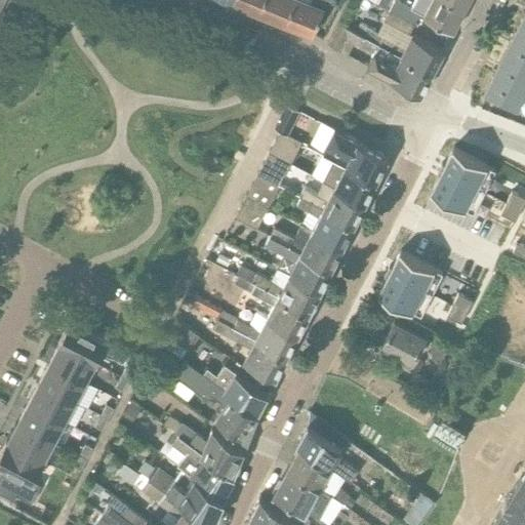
[(235,0),(234,4),(259,14),(265,0),(235,0)]
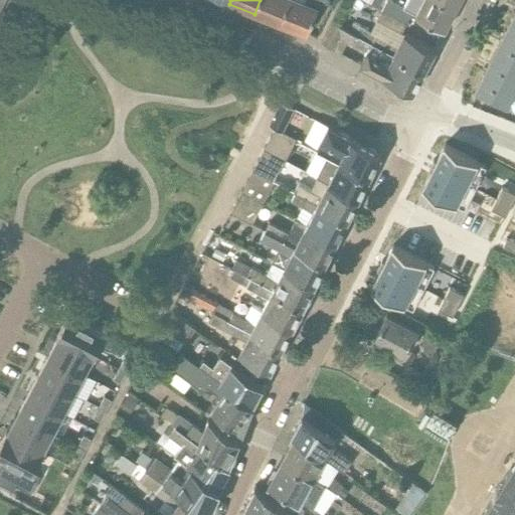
[(260,0),(254,14),(282,24),(291,0),(260,0)]
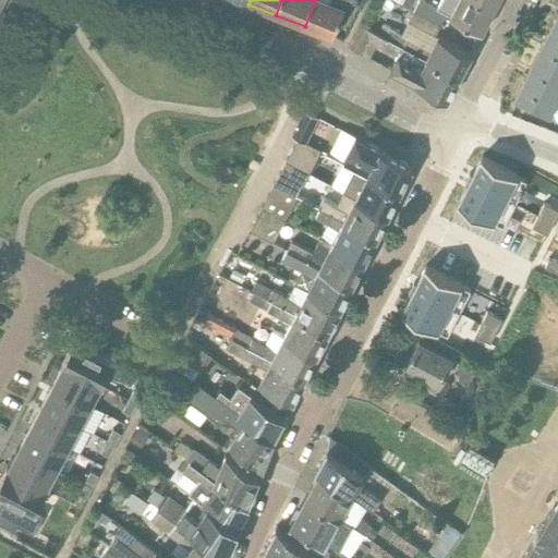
[(328,0),(315,0),(305,26),(332,37),(343,9),(352,13),(356,0),(330,0),(330,1),(328,0)]
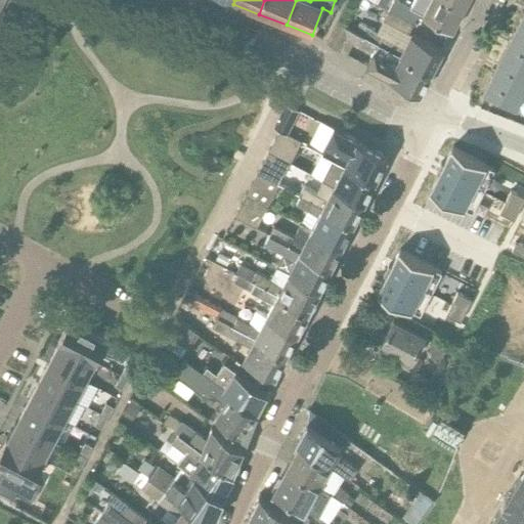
[(393,0),(389,10),(413,24),(420,12),(396,0),(393,0)]
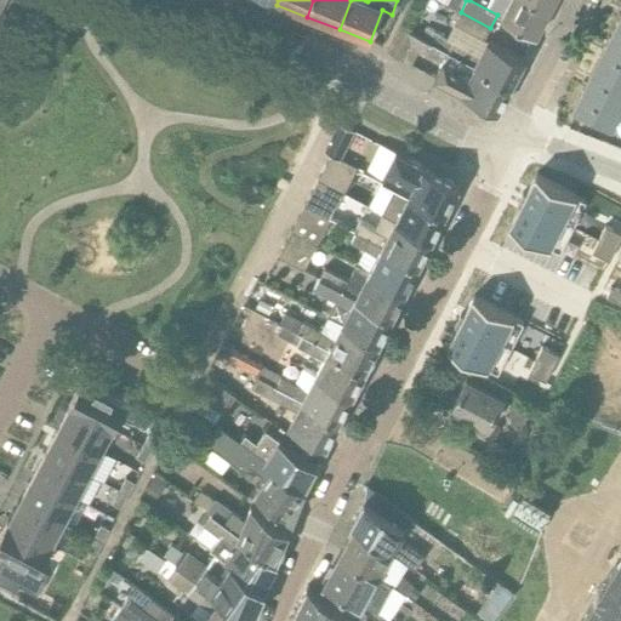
[(550,10),(529,0),(508,0),(500,17),(536,38),(550,10)]
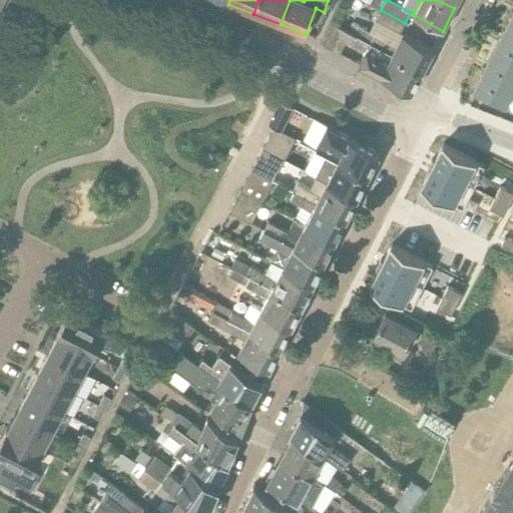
[(437,0),(454,8),(458,0),(437,0)]
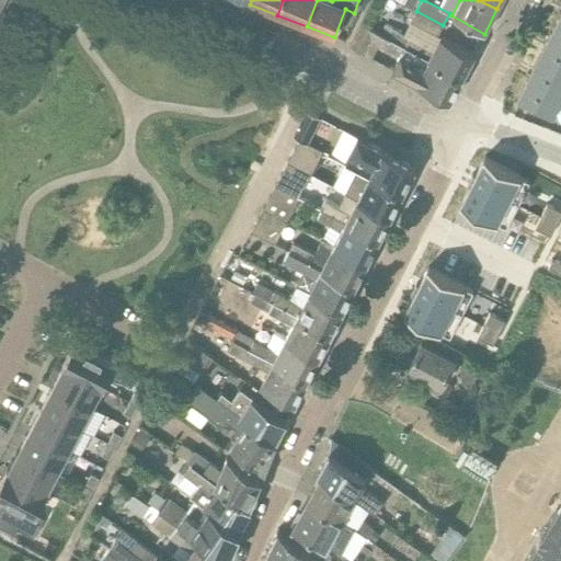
[(437,37),(443,25),(416,11),(410,23),(437,37)]
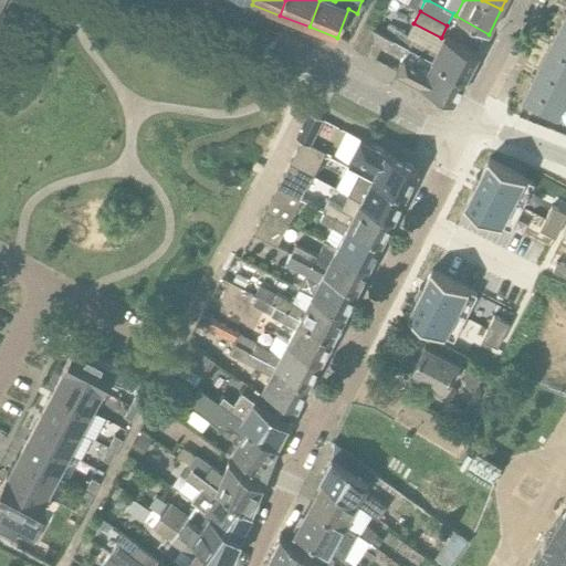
[(553,39),(565,44),(565,21),(563,20),(553,39)]
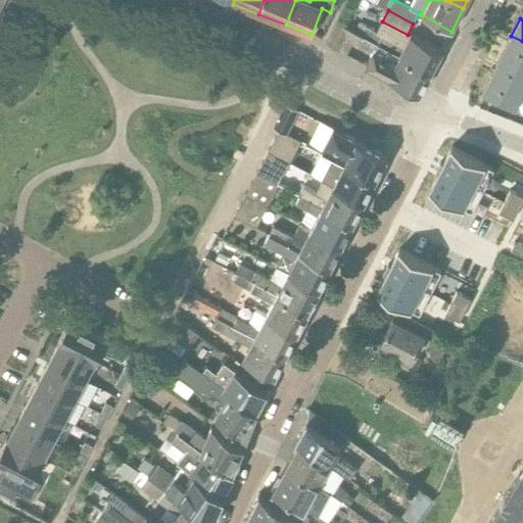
[(388,77),(399,55),(354,32),(338,21),(326,44),(338,51),(345,39),(372,53),(366,65),(388,77)]
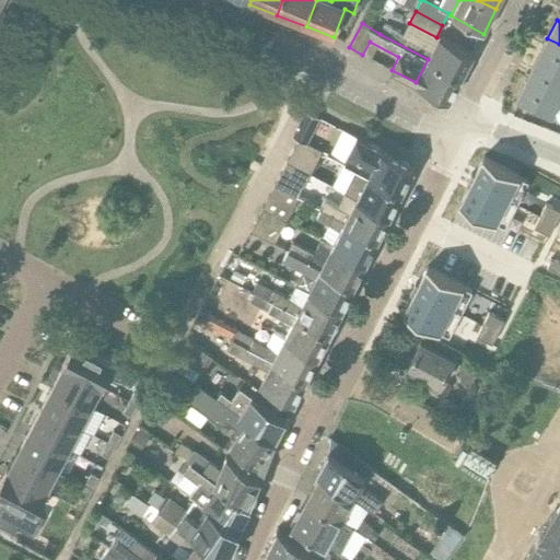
[(380,34),(428,59),(462,76),(474,53),(440,34),(432,49),(401,34),(385,25),(380,34)]
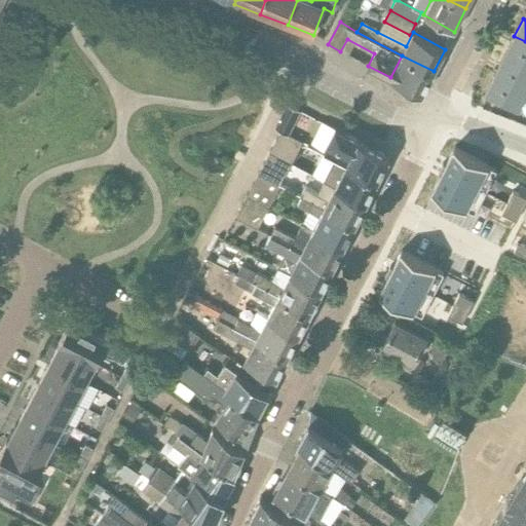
[(525,41),(514,36),(504,53),(525,64),(525,41)]
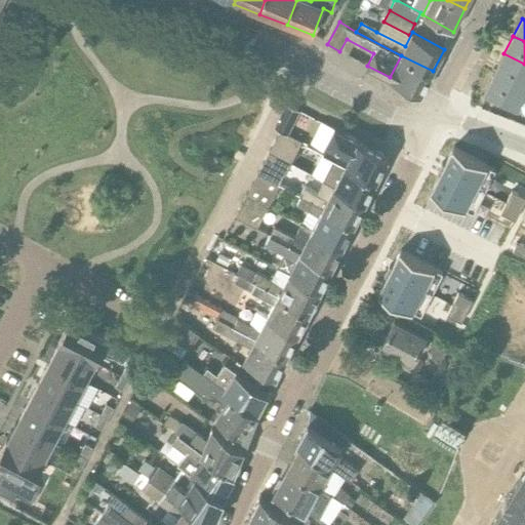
[(494,72),(524,87),(524,64),(503,53),(494,72)]
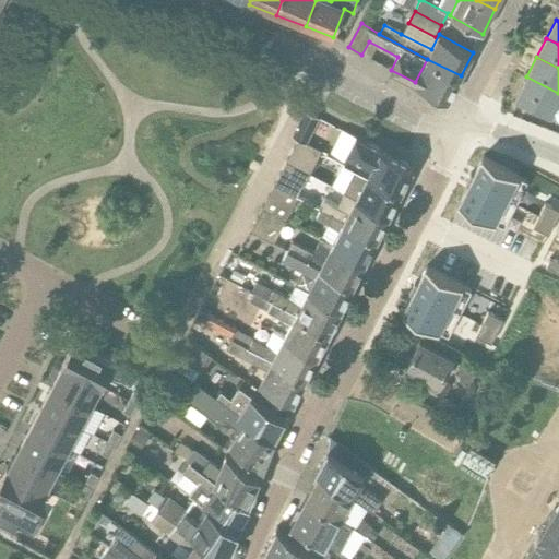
[(427,59),(415,82),(448,99),(461,75),(427,59)]
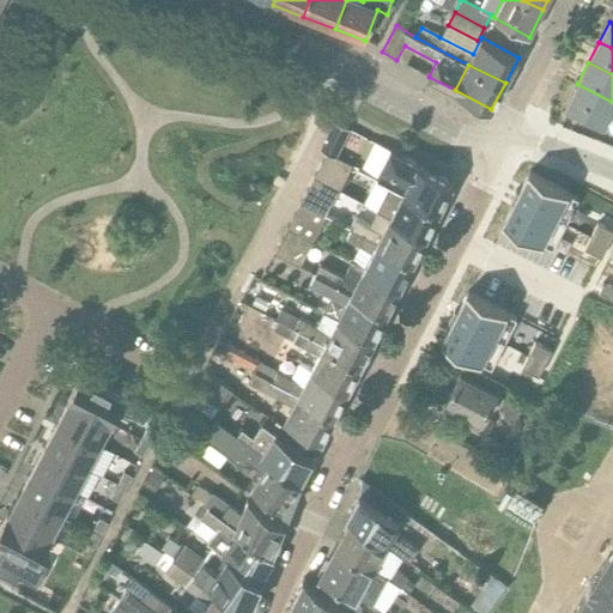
[(612,114),(612,102),(577,84),(565,108),(604,127),(611,114),(612,114)]
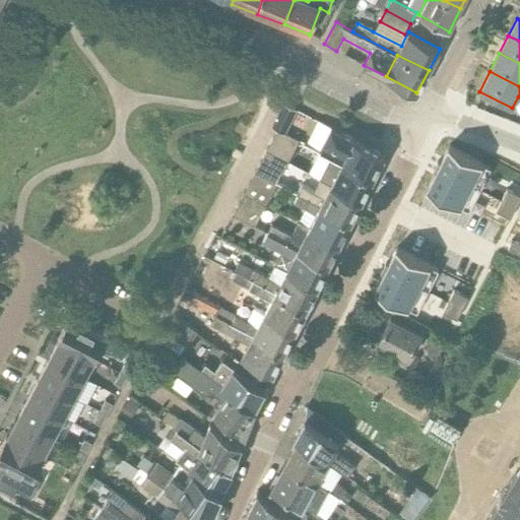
[(272,127),(277,130),(286,134),(286,133),(298,111),(284,104),(283,104),(272,127)]
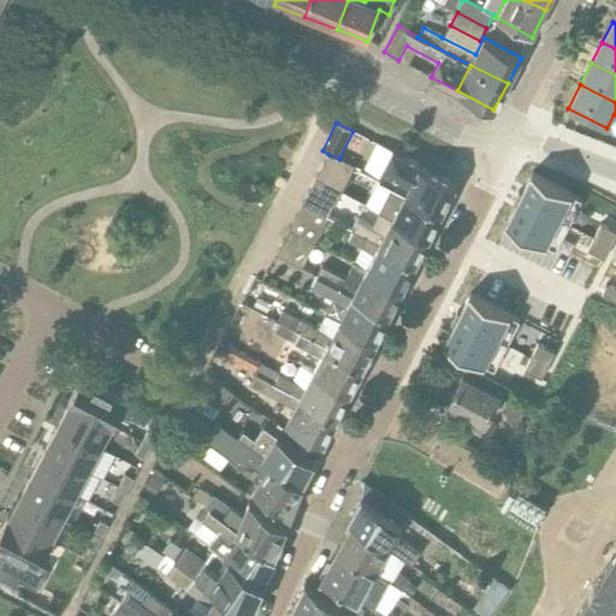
[(391,187),(442,211),(455,184),(420,166),(421,164),(394,150),(383,171),(381,171),(378,179),(391,187)]
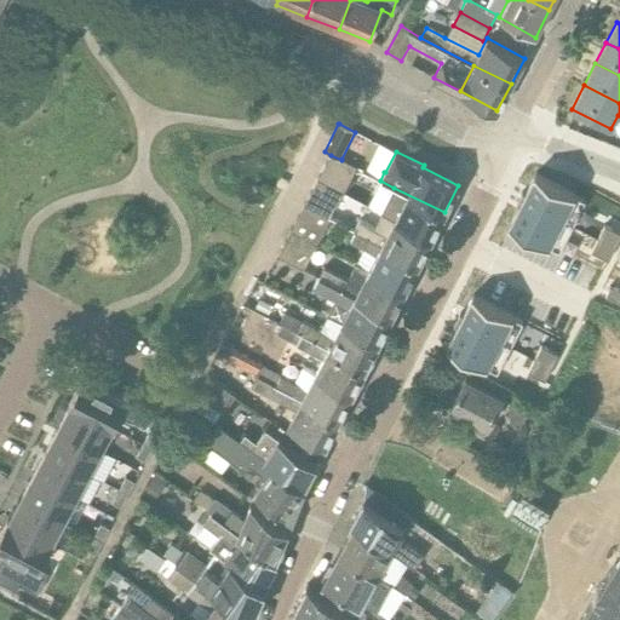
[(331,155),(317,179),(345,193),(359,168),(355,166),(342,160),(331,155)]
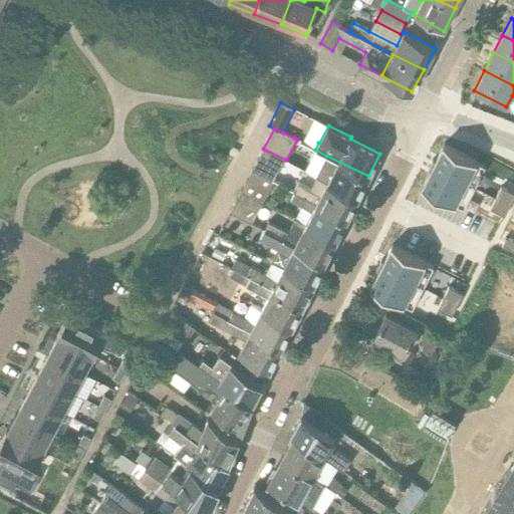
[(431,171),(422,187),(424,188),(455,204),(456,204),(464,208),(486,166),(477,162),(444,145),(436,161),(433,160),(428,169),(431,171)]
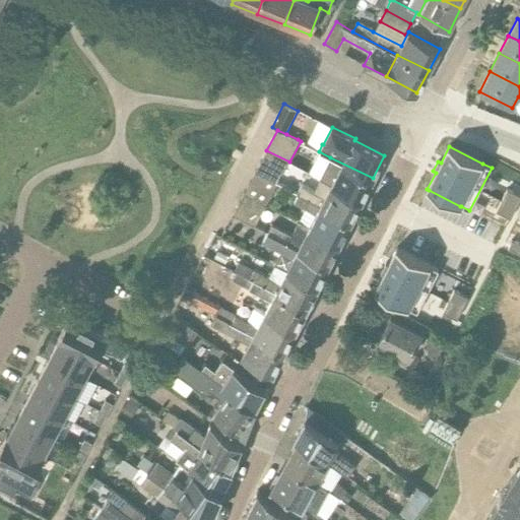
[(255,173),(277,184),(282,175),(289,161),(266,150),(255,173)]
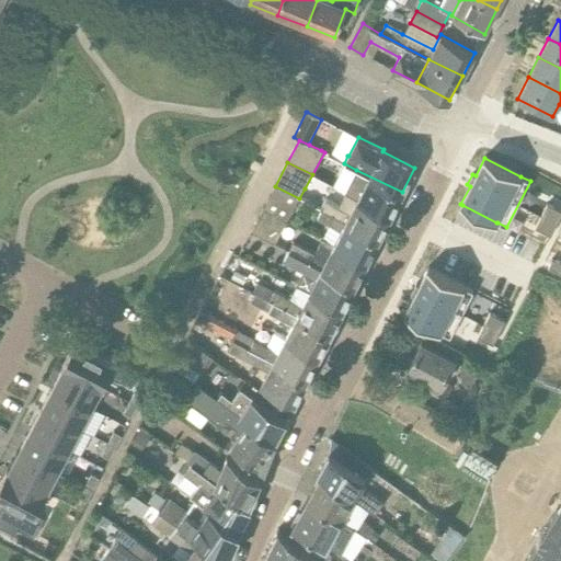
[(390,215),(402,192),(356,170),(345,192),(390,215)]
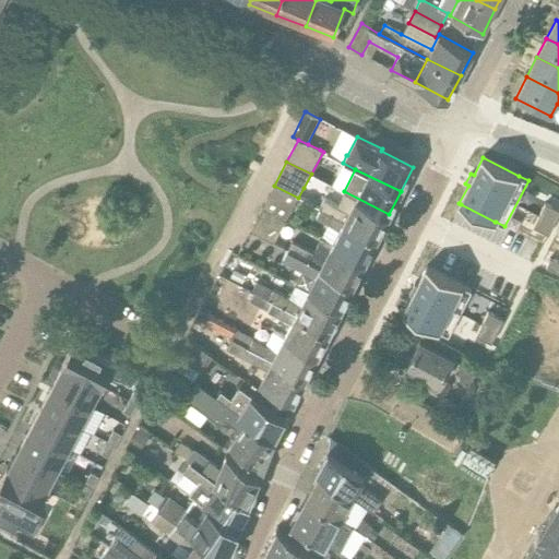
[(298,198),(274,186),(262,207),(286,219),(298,198)]
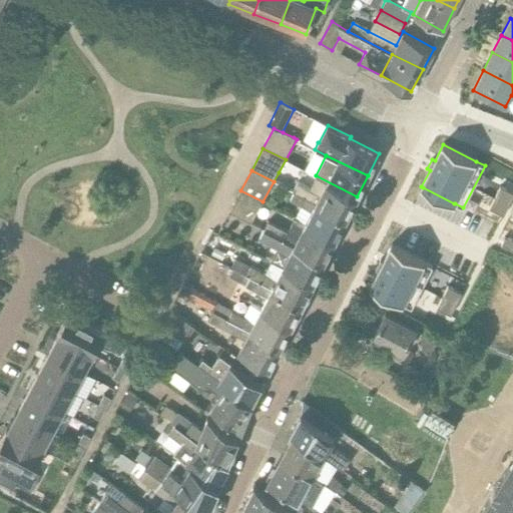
[(357,196),(316,175),(309,188),(279,172),(274,181),(295,192),(346,218),(357,196)]
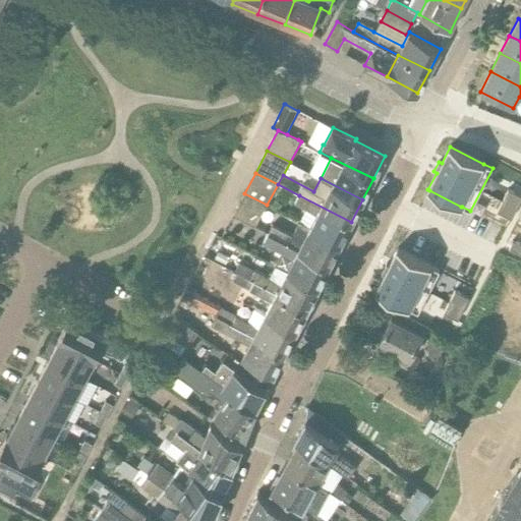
[(508,189),(503,200),(510,204),(515,193),(508,189)]
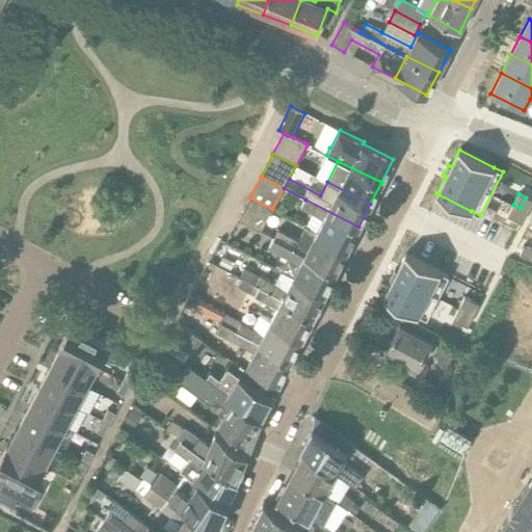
[(265,223),(272,209),(249,197),(238,220),(262,232),(265,223)]
